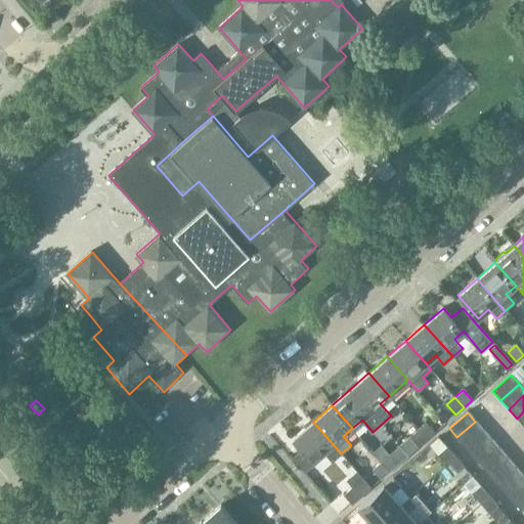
[(313,422),(294,438),(303,448),(295,456),(307,470),(315,463),(314,461),(324,451),(333,461),(341,453),(313,422)]
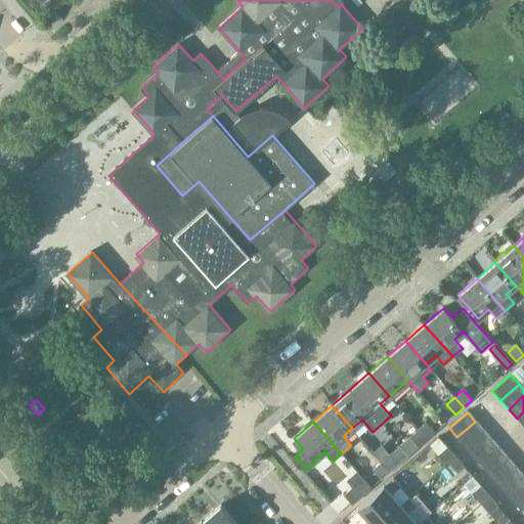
[(456,437),(465,446),(483,431),(475,422),(456,437)]
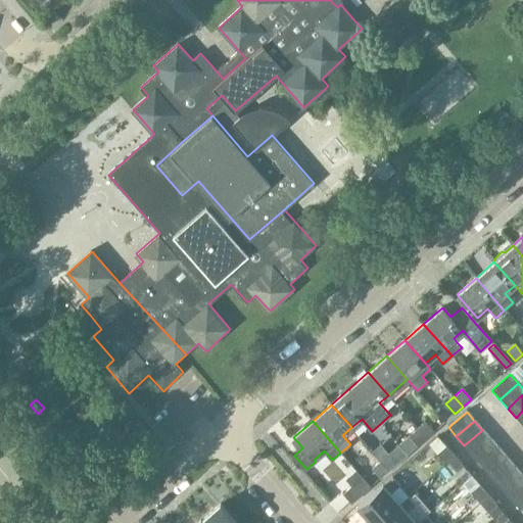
[(425,422),(417,428),(426,439),(434,432),(425,422)]
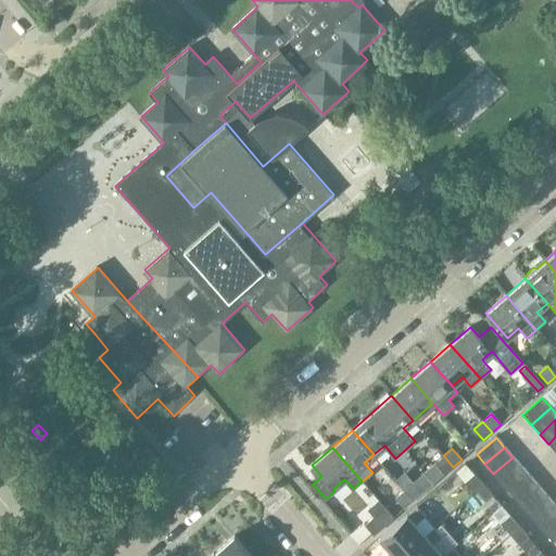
[(453,467),(443,455),(436,463),(444,474),(453,467)]
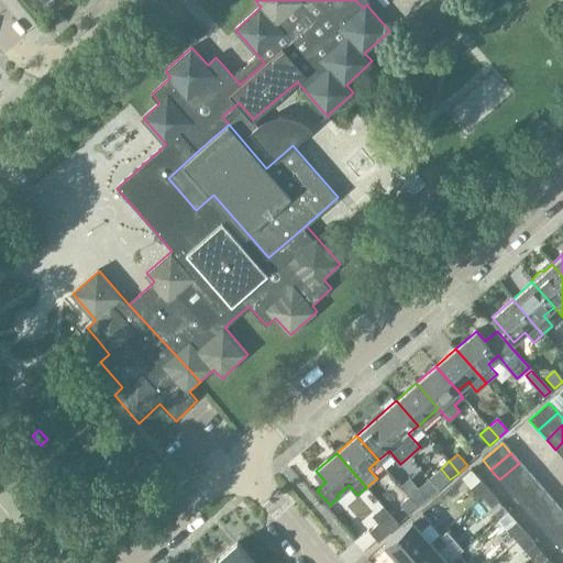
[(499,479),(508,489),(528,473),(519,463),(499,479)]
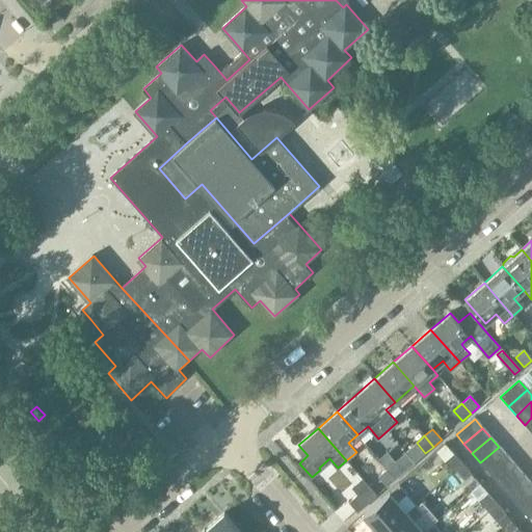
[(480,462),(488,472),(507,456),(499,447),(480,462)]
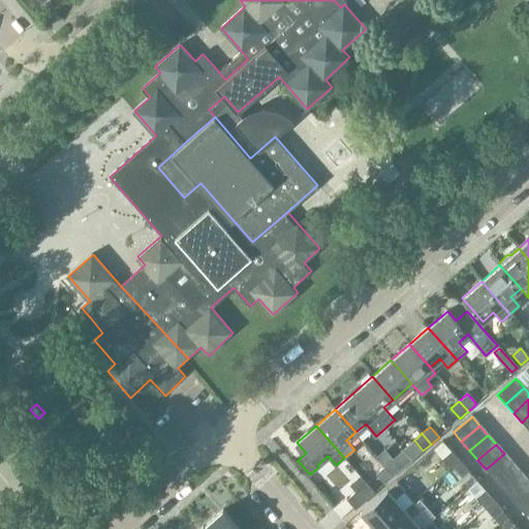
[(442,459),(450,469),(460,461),(452,452),(442,459)]
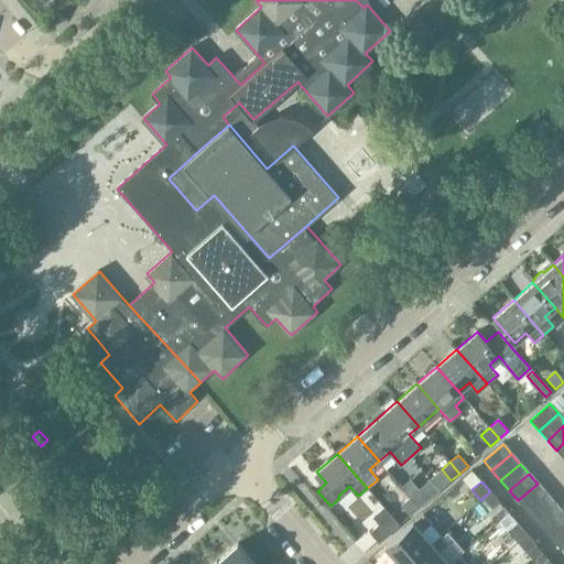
[(518,500),(527,510),(546,494),(538,484),(518,500)]
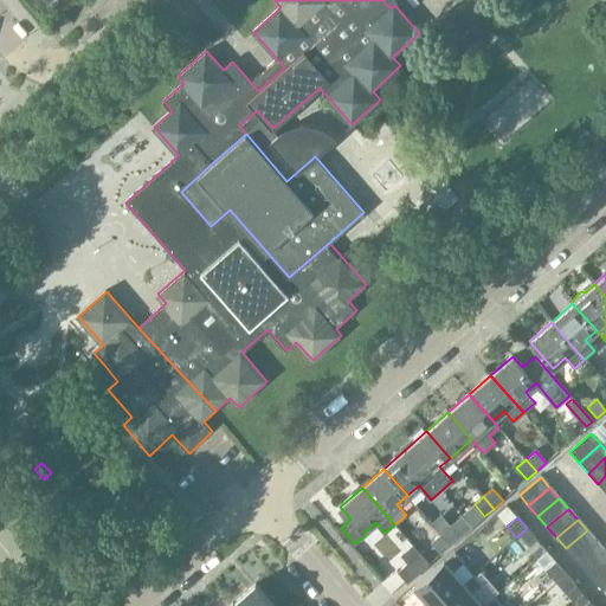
[(450,526),(440,534),(451,546),(459,537),(450,526)]
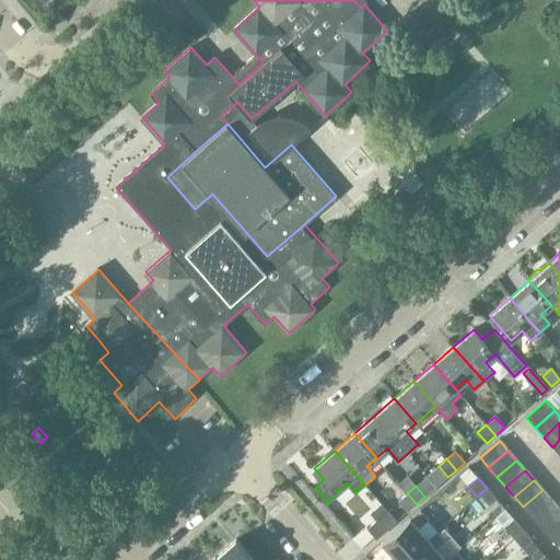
[(487,488),(477,497),(486,506),(496,498),(487,488)]
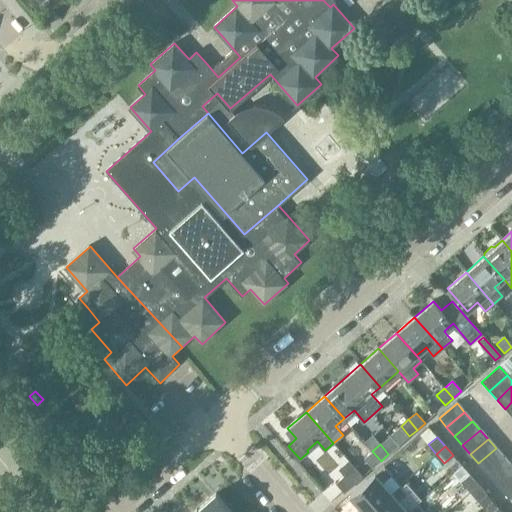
[(478,463),(486,472),(504,457),(496,448),(478,463)]
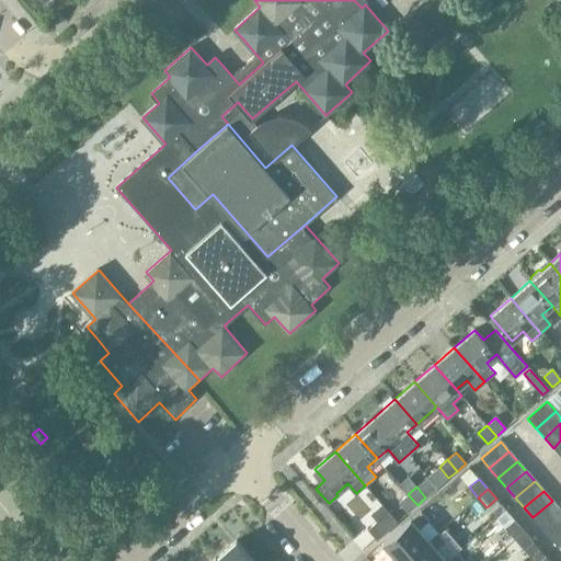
[(418,505),(408,494),(400,502),(409,513),(418,505)]
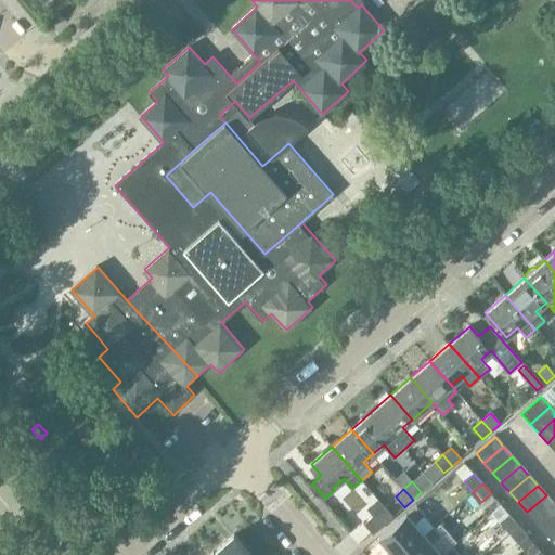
[(527,512),(536,521),(554,505),(546,495),(527,512)]
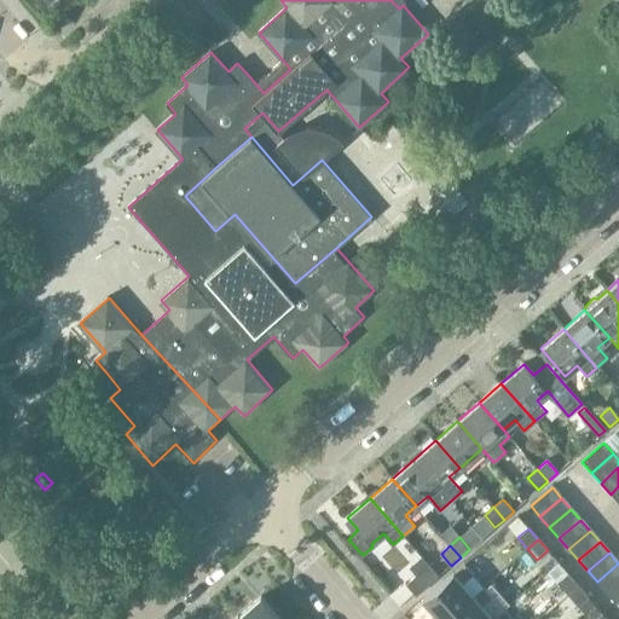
[(423,599),(440,618),(446,618),(474,595),(463,583),(473,573),(464,563),(423,599)]
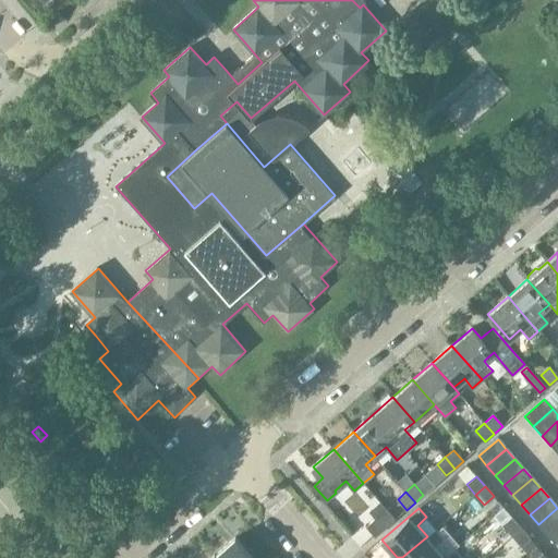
[(538,524),(547,534),(557,524),(557,508),(538,524)]
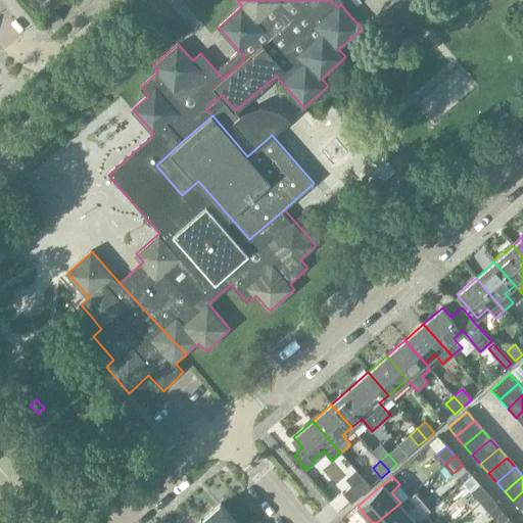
[(343,493),(352,504),(371,487),(362,477),(343,493)]
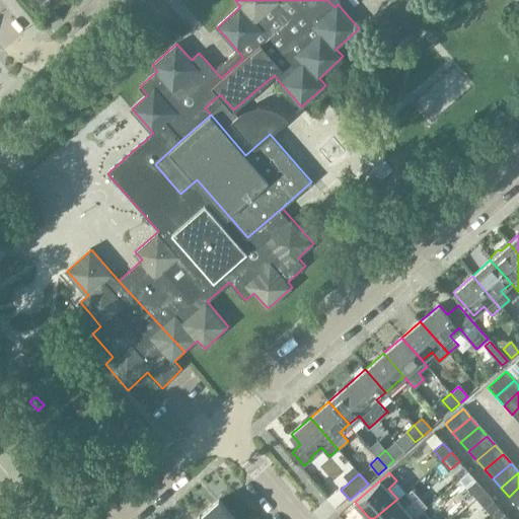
[(466,489),(474,499),(485,491),(475,480),(466,489)]
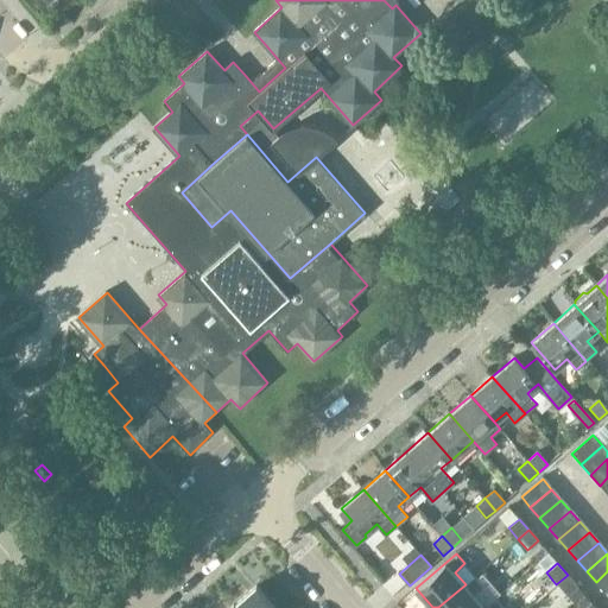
[(607,571),(596,582),(605,593),(607,590),(607,571)]
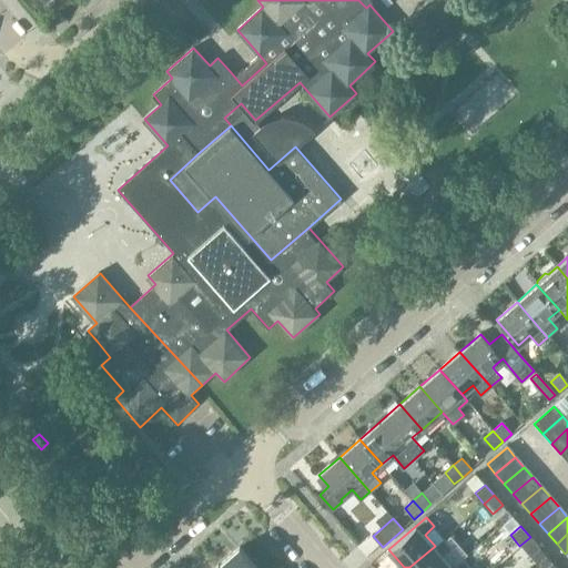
[(409,567),(450,567),(453,567),(443,556),(453,546),(445,537),(435,546),(409,567)]
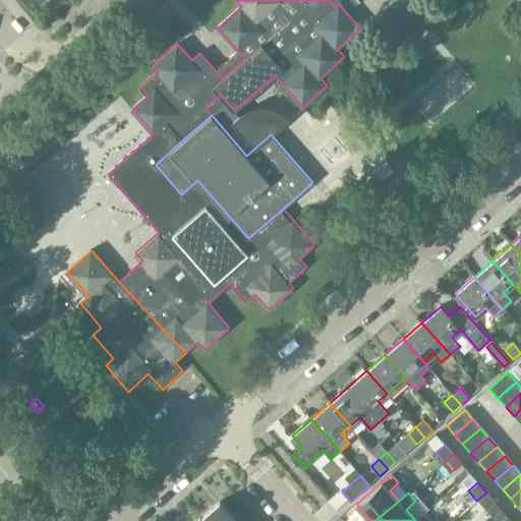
[(486,493),(476,501),(485,511),(495,503),(486,493)]
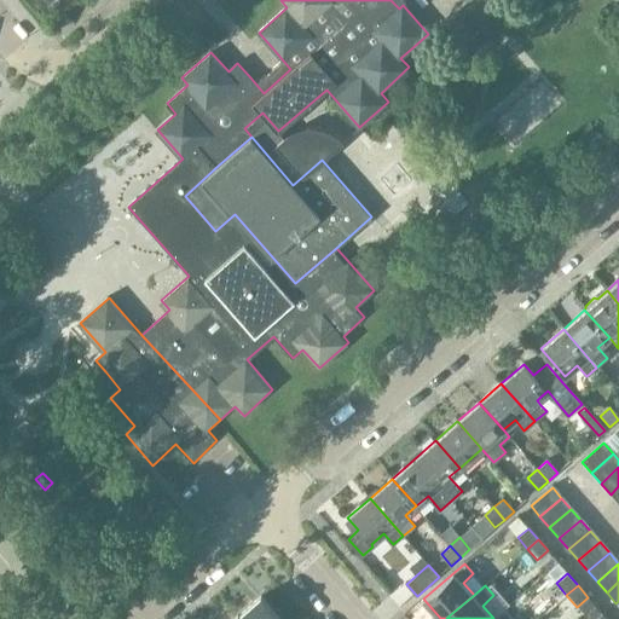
[(283,618),(265,597),(241,618),(242,618),(283,618)]
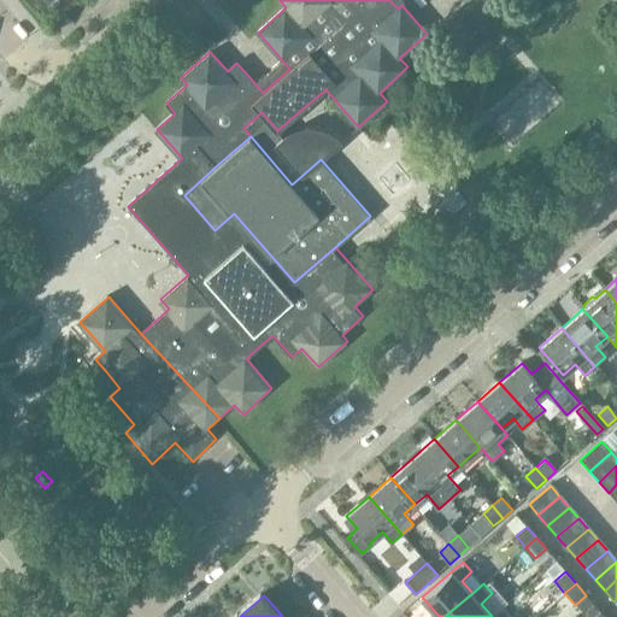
[(492,616),(489,616),(512,616),(503,606),(492,616)]
